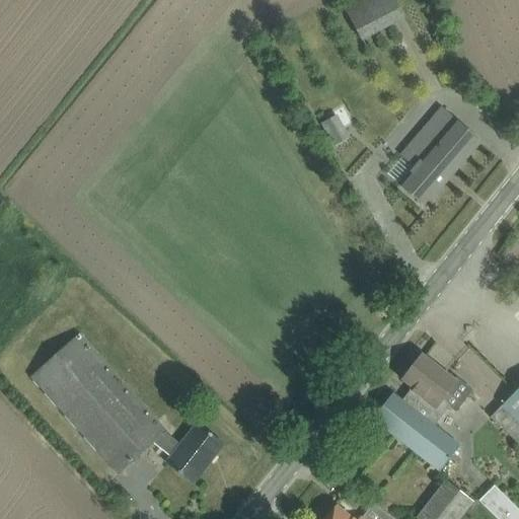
[(354,0),(344,6),(361,38),(404,14),(396,0),(354,0)]
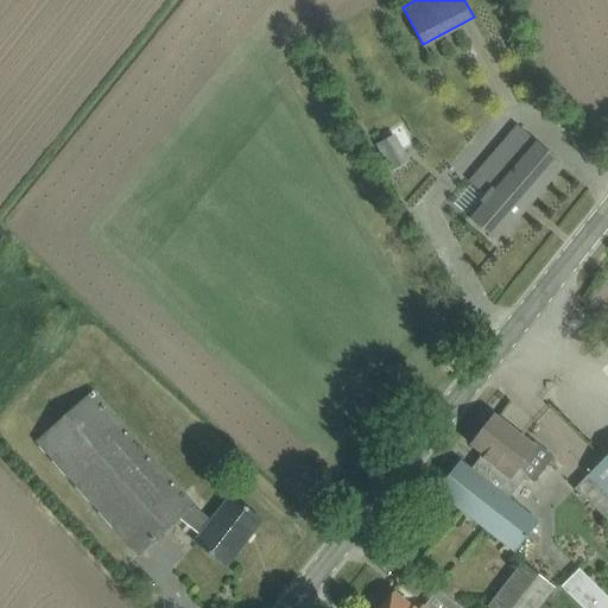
[(467,217),(498,244),(564,166),(518,127),(470,183),(485,196),(467,217)]
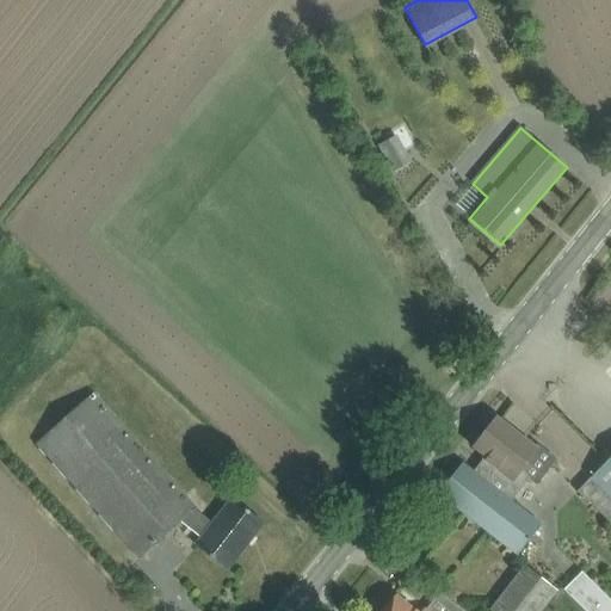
[(196,545),(227,571),(264,524),(233,499),(213,524),(195,510),(197,508),(93,394),(37,444),(140,560),(181,522),(202,538),(196,545)]
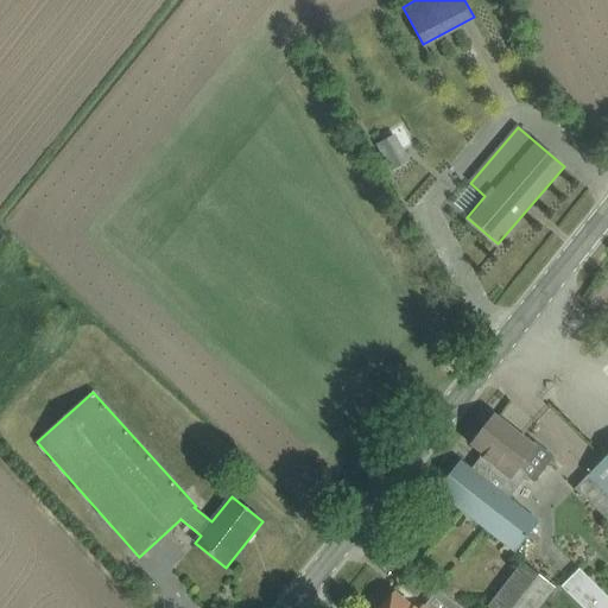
[(437,492),(487,531),(515,553),(538,523),(508,500),(526,476),(517,469),(533,448),(494,418),(477,441),(489,449),(473,472),(461,462),(437,492)]
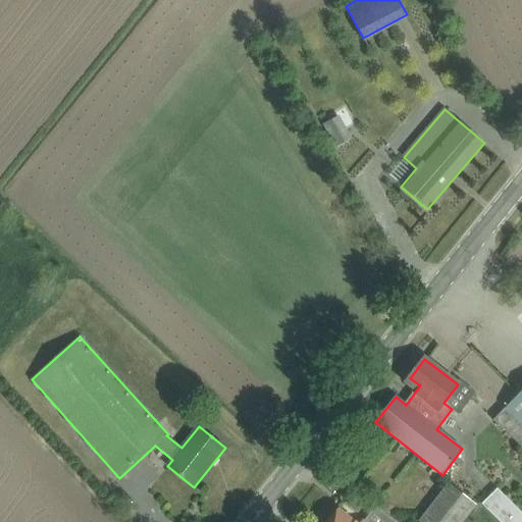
[(521,390),(493,420),(521,447),(521,390)]
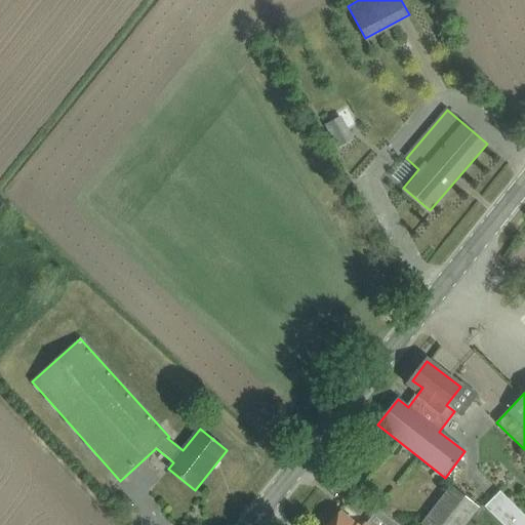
[(423,524),(463,524),(478,507),(452,487),(423,524)]
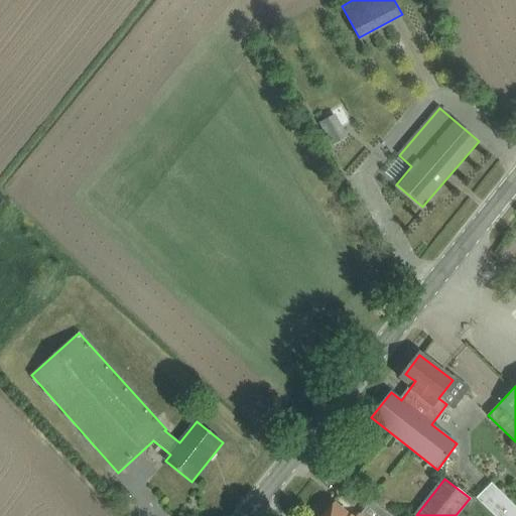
[(515,515),(515,507),(491,484),(477,499),(493,515),(515,515)]
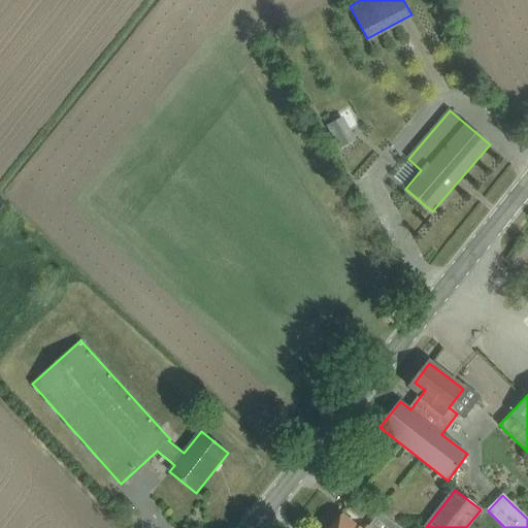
[(367,527),(366,527),(358,527),(342,515),(331,527),(367,527)]
